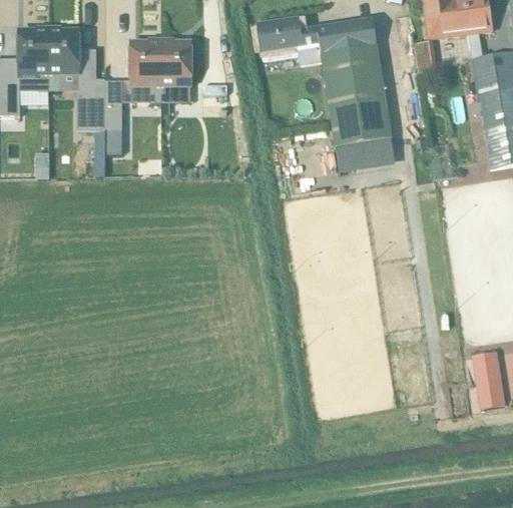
[(491,29),(487,0),(423,0),(428,37),(491,29)]
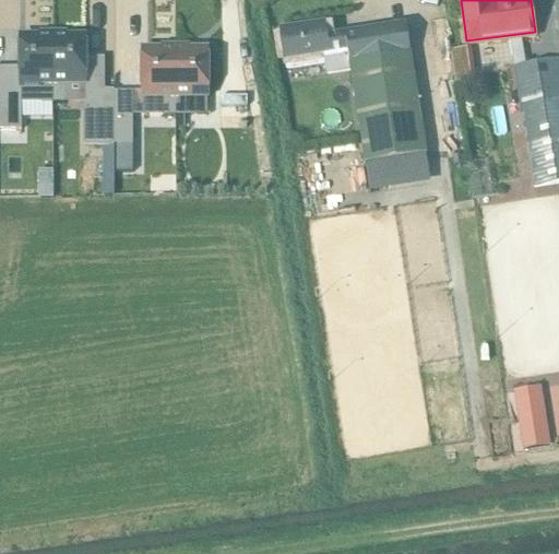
[(426,148),(409,42),(406,21),(325,33),(324,21),(282,27),(286,55),(324,49),(326,69),(351,66),(365,157),(426,148)]
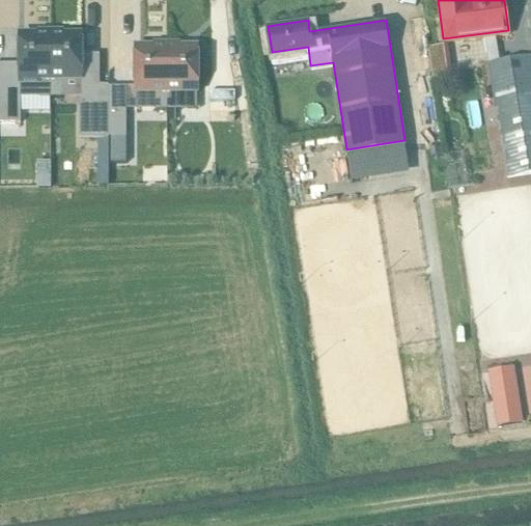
[(20,64),(0,63),(0,112),(20,112),(20,93),(42,93),(51,93),(50,33),(20,33),(20,64)]
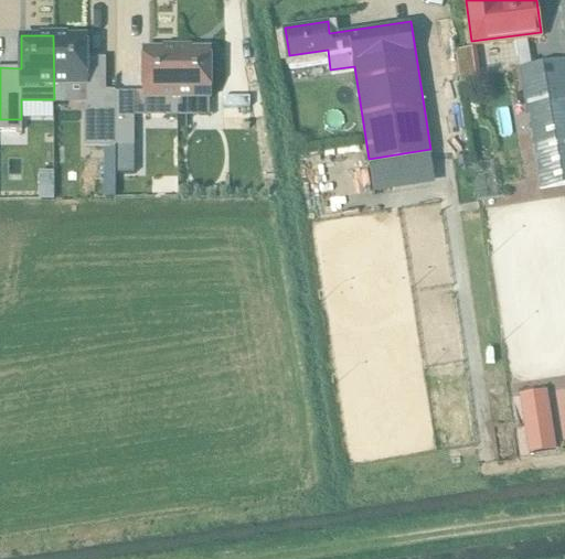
[(85,35),(53,35),(54,99),(64,98),(64,79),(85,79),(85,35)]
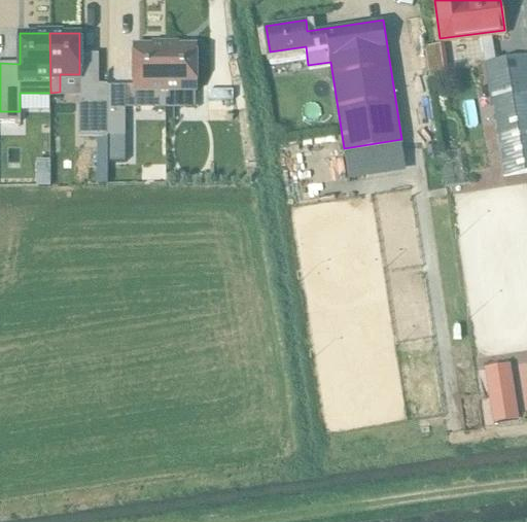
[(444,41),(425,43),(429,76),(449,73),(444,41)]
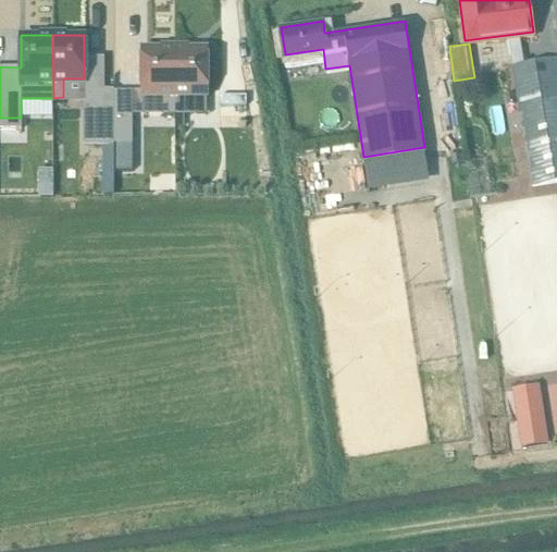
[(175,48),(143,48),(143,92),(164,92),(164,111),(175,111),(175,48)]
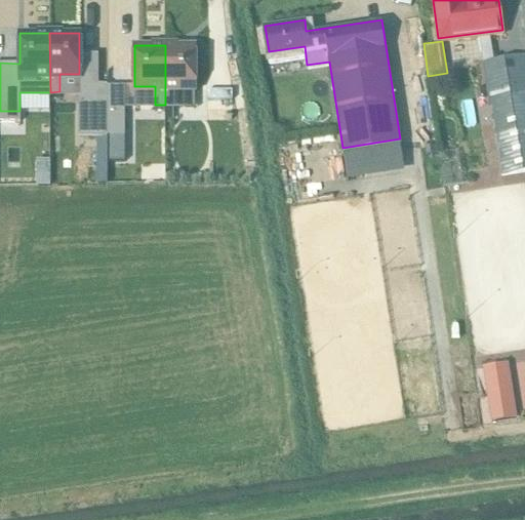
[(194,45),(165,45),(165,105),(175,105),(174,87),(195,87),(194,45)]
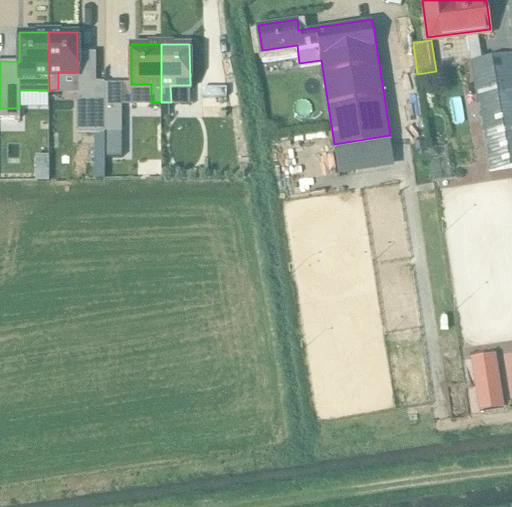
[(491,166),(511,162),(511,50),(473,57),(491,166)]
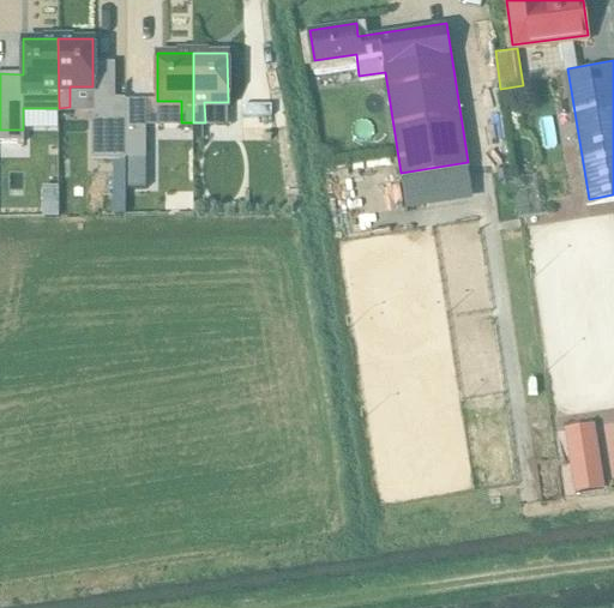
[(282,67),(266,68),(270,102),(287,98),(282,67)]
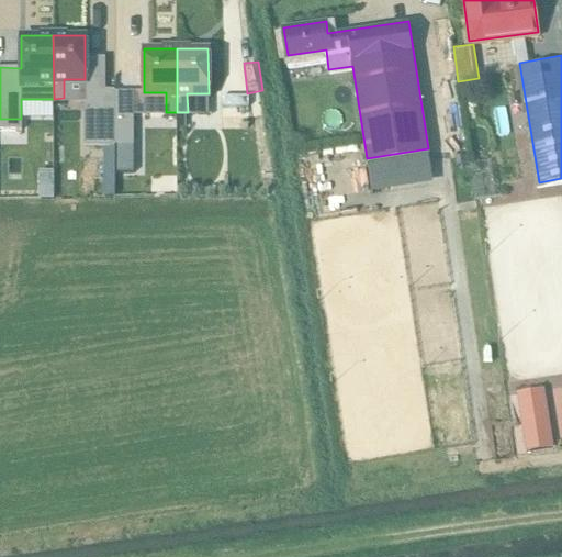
[(120,78),(104,78),(104,108),(120,108),(120,91),(120,78)]
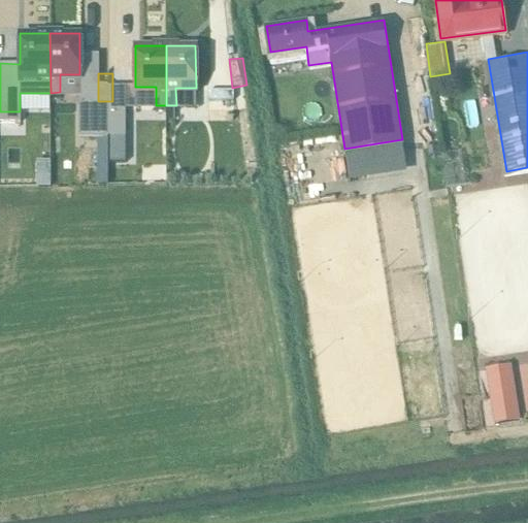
[(227,82),(205,85),(212,130),(228,128),(229,140),(234,139),(227,82)]
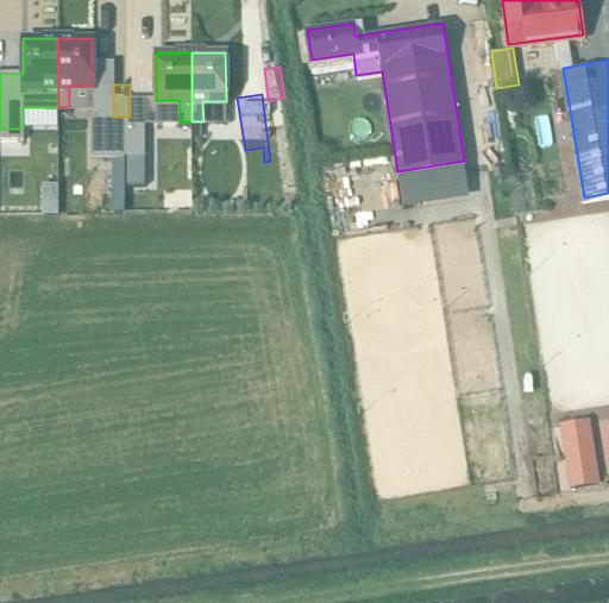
[(145,99),(130,99),(130,117),(130,130),(145,130),(145,99)]
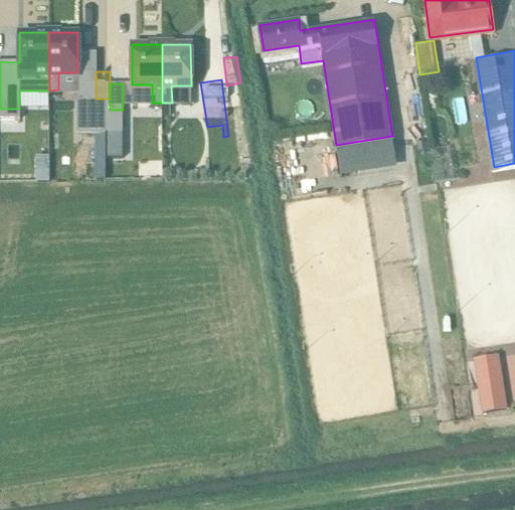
[(105,176),(105,130),(95,130),(95,176),(105,176)]
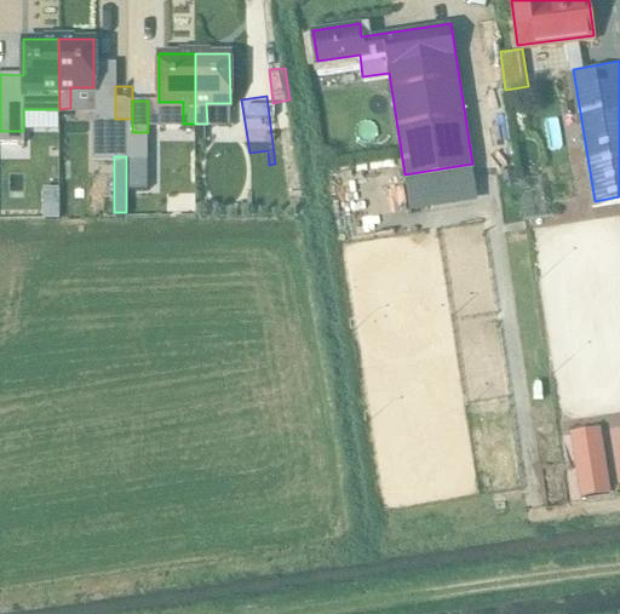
[(147,156),(130,156),(130,187),(148,187),(147,156)]
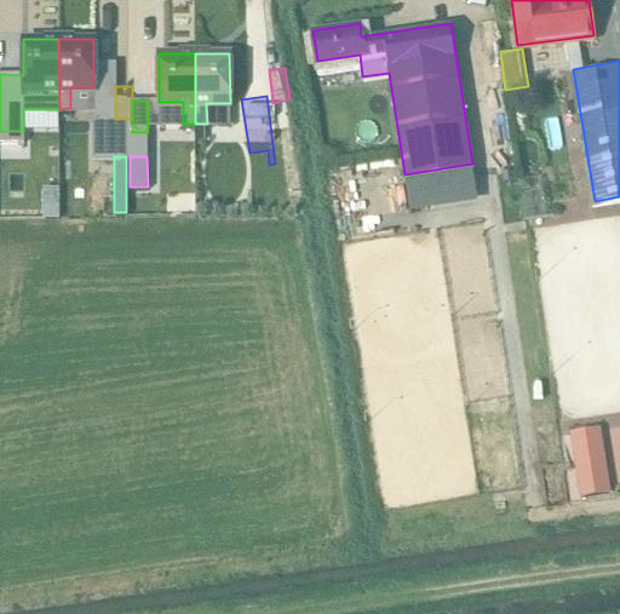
[(600,425),(570,430),(580,493),(609,488),(600,425)]
